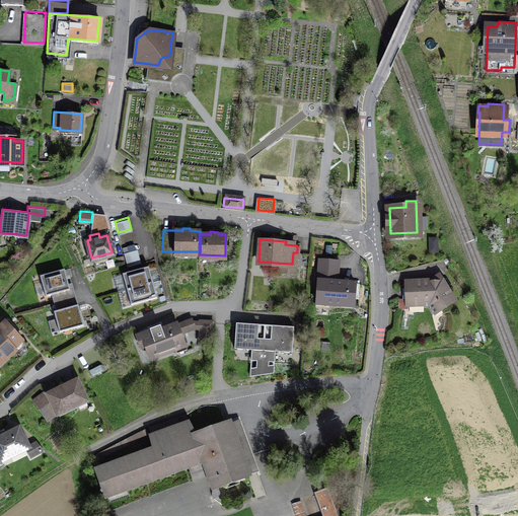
[(137,247),(123,251),(127,265),(140,261),(137,247)]
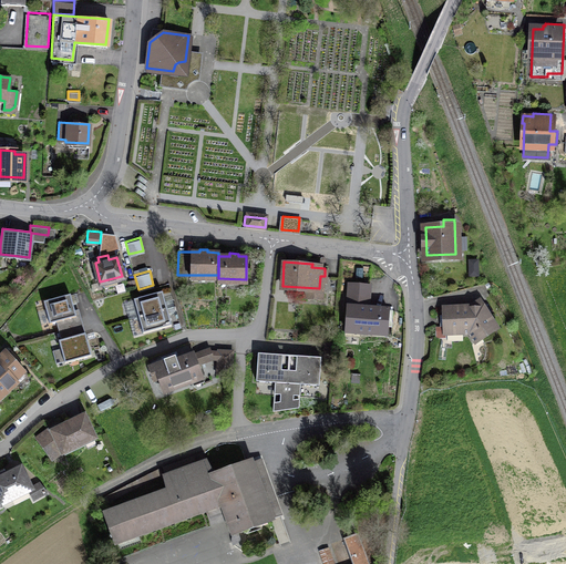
[(348,282),(346,325),(359,326),(359,330),(386,331),(387,319),(390,319),(391,308),(362,306),(363,295),(368,296),(369,283),(348,282)]
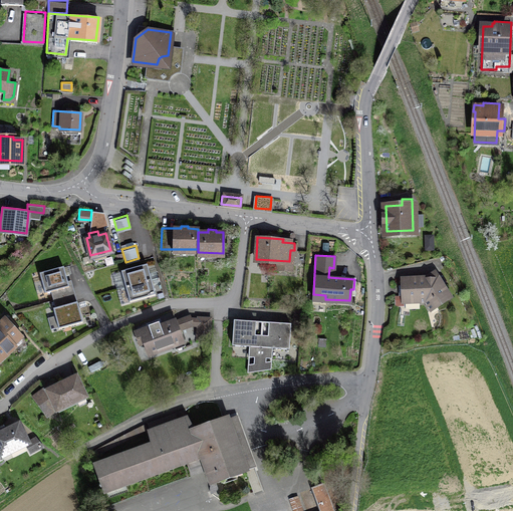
[(120,269),(124,284),(151,277),(147,262),(120,269)]
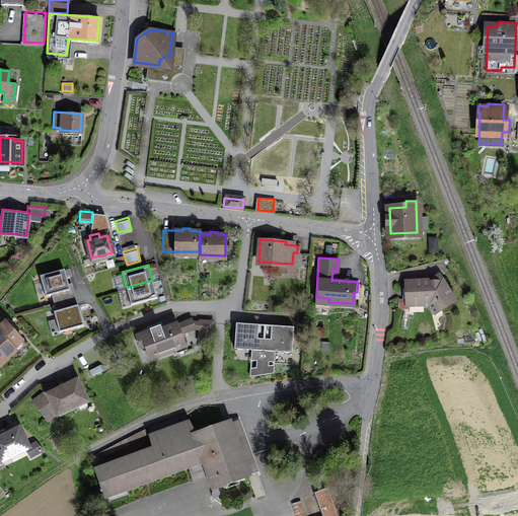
[(45,294),(51,292),(53,300),(71,296),(64,268),(40,274),(45,294)]
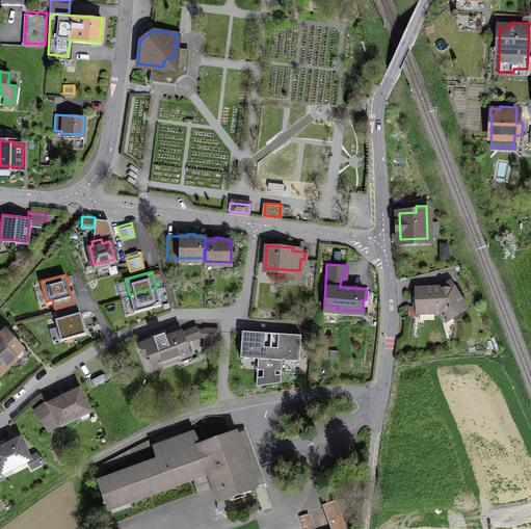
[(417,287),(418,310),(434,309),(434,311),(439,311),(444,318),(463,306),(448,281),(441,286),(417,287)]
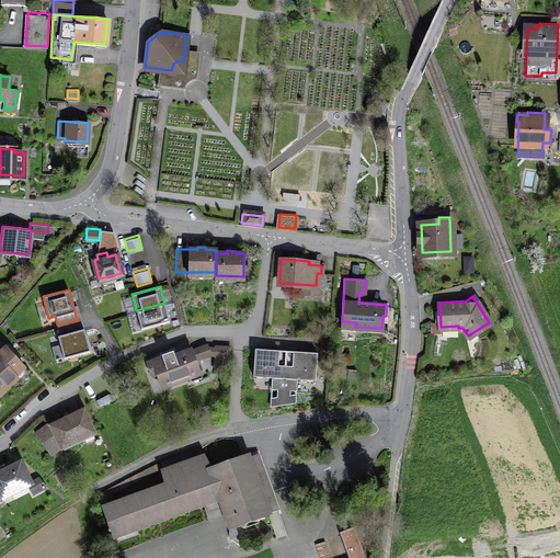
[(164,303),(136,310),(140,327),(169,319),(164,303)]
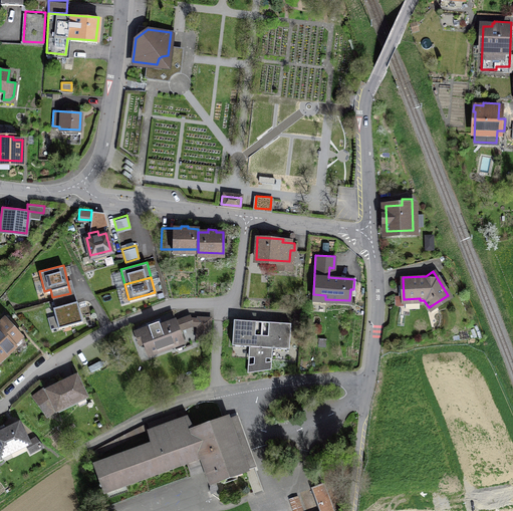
[(76,300),(72,301),(70,293),(52,297),(54,306),(52,306),(58,326),(82,320),(76,300)]
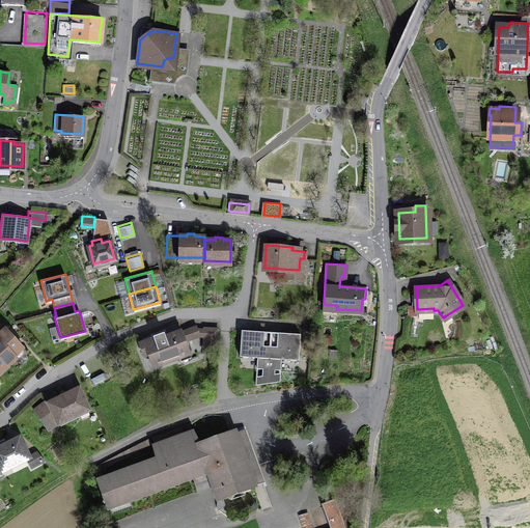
[(147,353),(151,364),(179,354),(178,351),(187,348),(183,336),(197,331),(195,325),(165,336),(163,331),(138,341),(143,355),(147,353)]
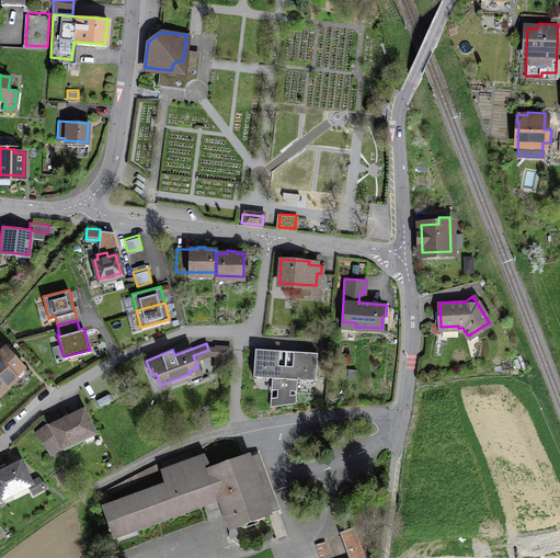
[(215,344),(214,367),(228,367),(229,345),(215,344)]
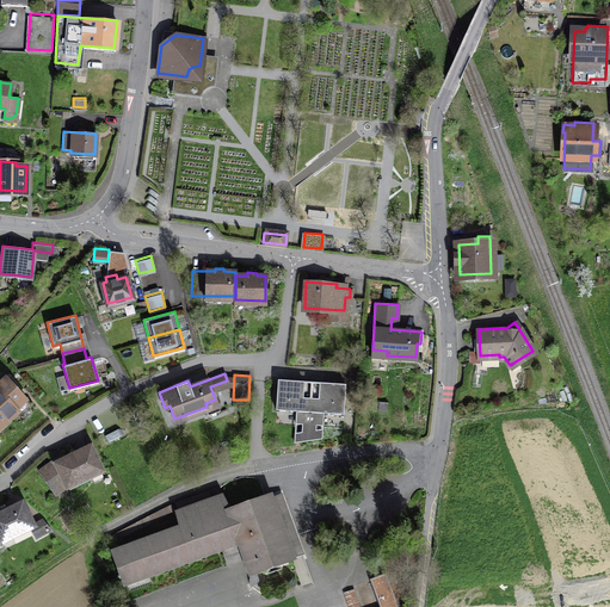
[(0,422),(17,407),(14,404),(24,396),(7,377),(0,383),(0,422)]
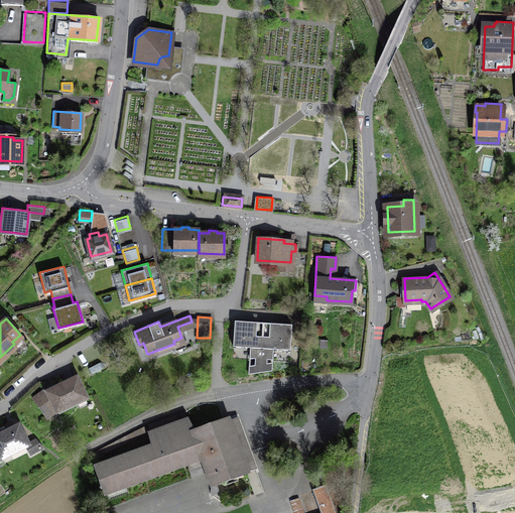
[(249,356),(260,357),(263,322),(234,319),(232,345),(249,346),(249,356)]
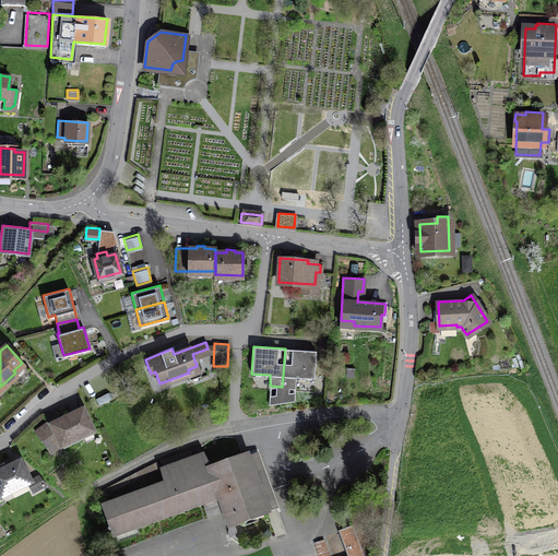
[(313,378),(316,351),(285,349),(282,387),(295,388),(295,377),(313,378)]
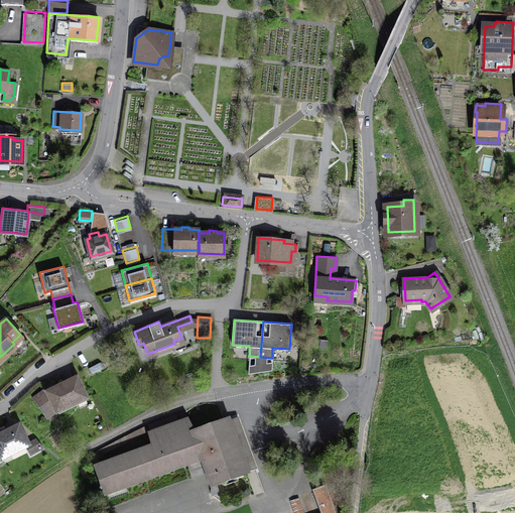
[(76,377),(47,390),(55,406),(56,408),(76,399),(75,396),(83,392),(76,377)]
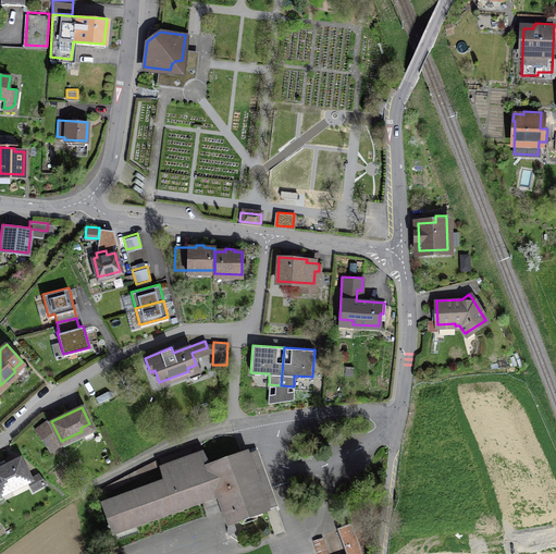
[(48,446),(60,439),(51,421),(47,425),(44,421),(35,429),(48,446)]
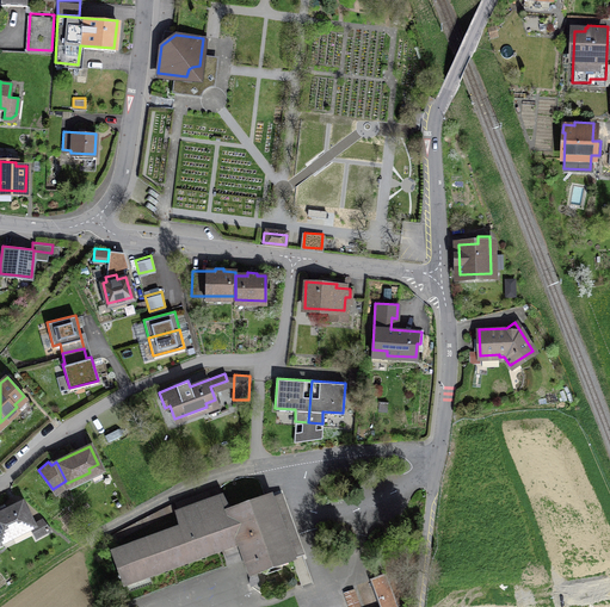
[(219,484),(176,500),(177,506),(220,490),(219,484)]
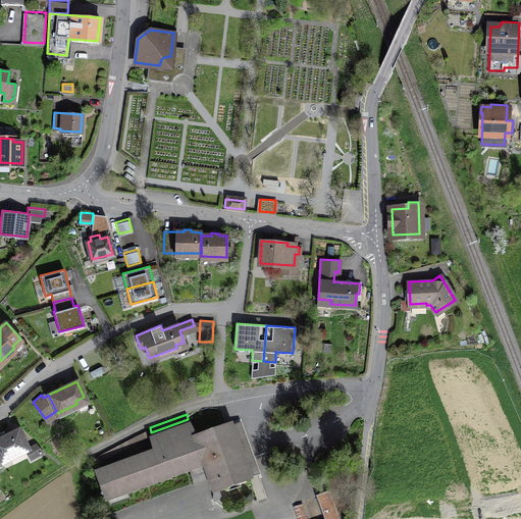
[(198,433),(189,422),(150,435),(153,450),(96,470),(105,497),(189,467),(193,476),(207,471),(214,489),(249,476),(229,422),(198,433)]
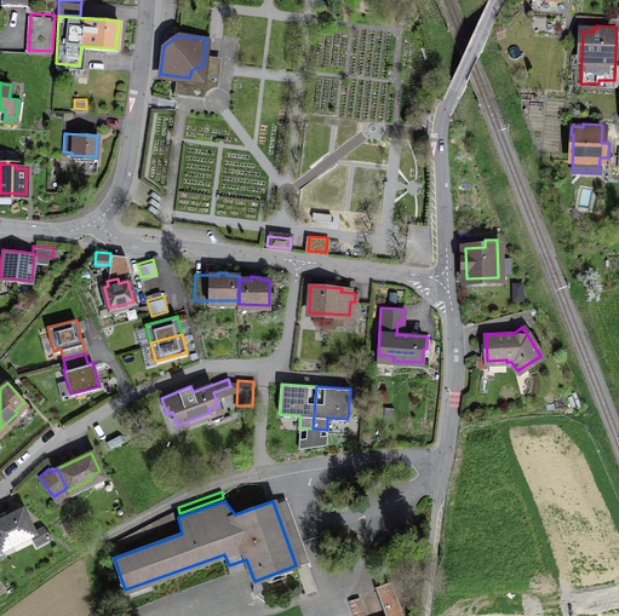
[(0,552),(1,551),(0,550),(0,547),(29,533),(35,542),(50,535),(41,525),(33,530),(22,508),(7,516),(5,513),(0,516),(0,552)]
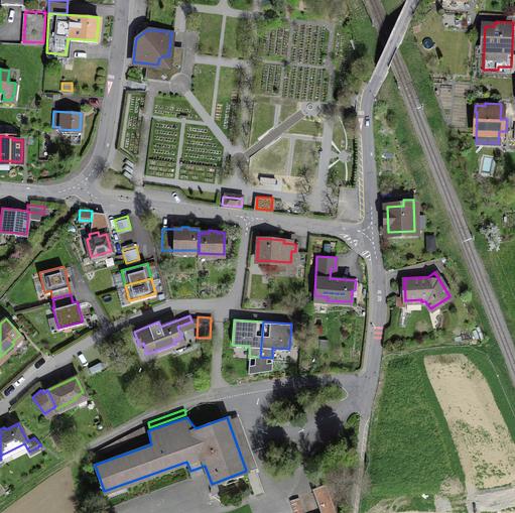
[(145,424),(93,452),(95,456),(147,428),(145,424)]
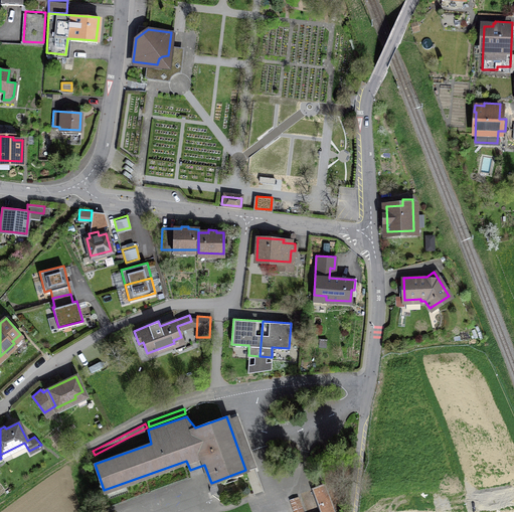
[(294,511),(298,511),(302,511),(298,495),(290,498),(294,511)]
